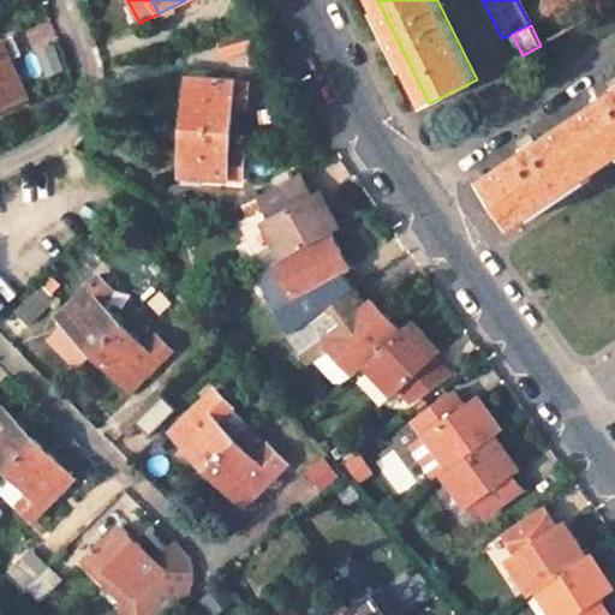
[(246,33),(218,41),(221,57),(251,49),(246,33)]
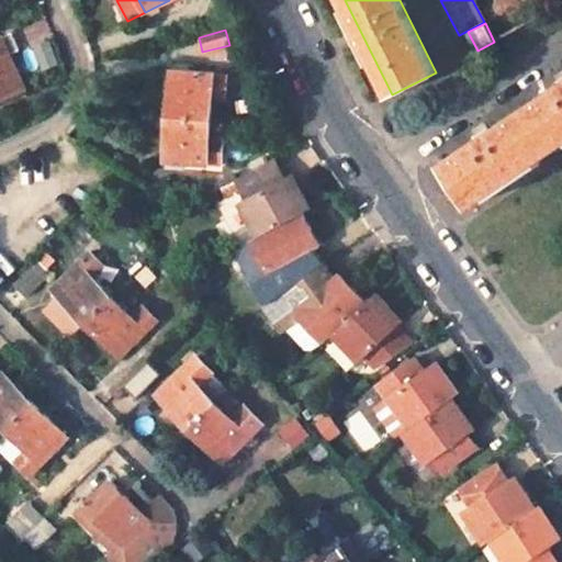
[(12,33),(3,37),(10,53),(20,48),(12,33)]
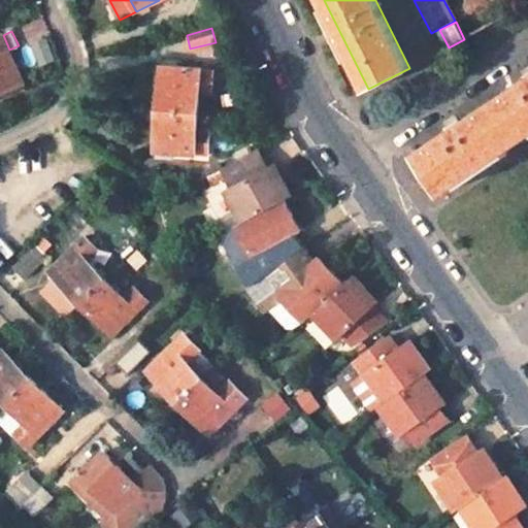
[(0,93),(25,83),(9,50),(3,35),(0,36),(0,93)]
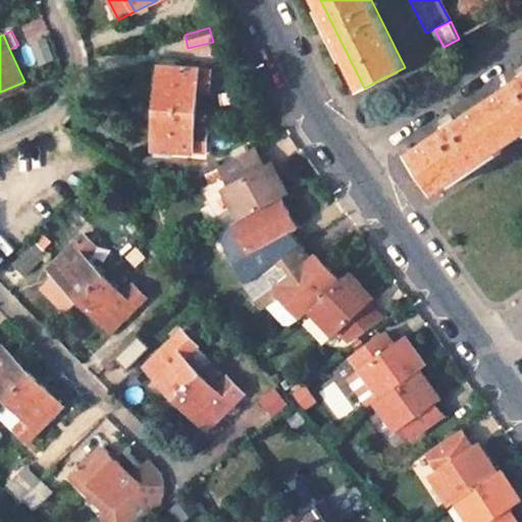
[(210,68),(159,65),(156,106),(196,109),(196,91),(209,92),(210,68)]
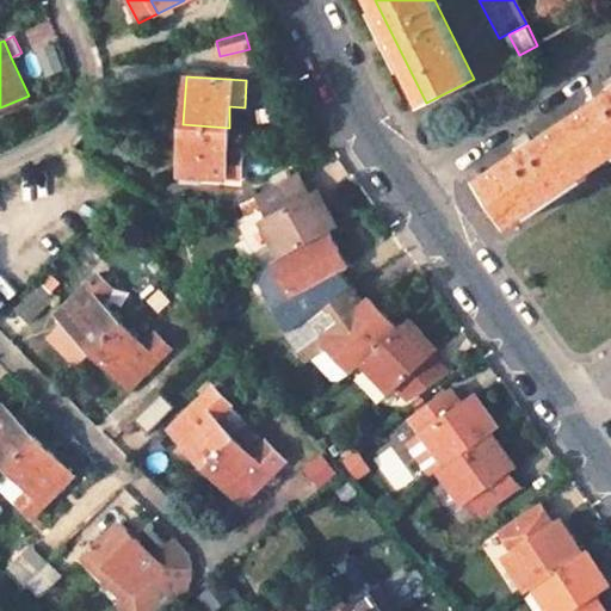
[(610,90),(481,178),(511,222),(610,154),(610,90)]
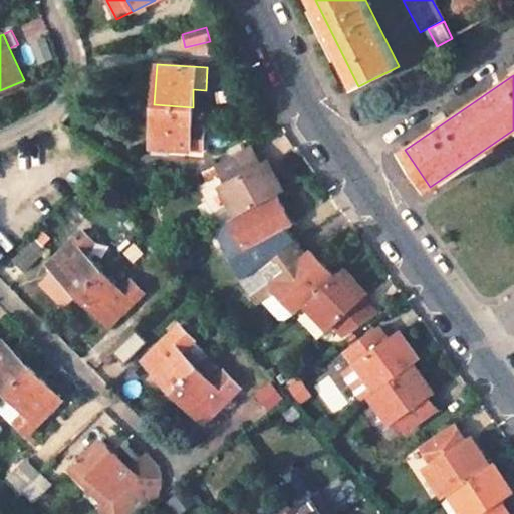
[(193,107),(154,104),(152,154),(168,154),(169,148),(203,150),(205,121),(195,120),(194,125),(192,126),(193,107)]
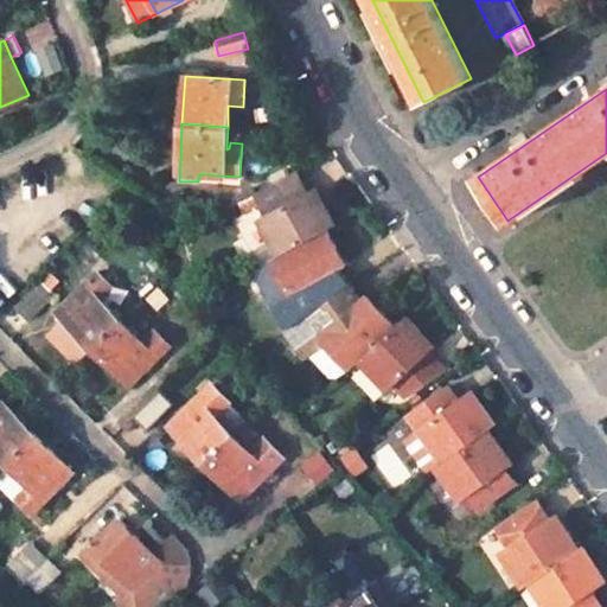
[(279,254),(325,228),(333,223),(324,205),(317,209),(308,192),(296,171),(255,193),(266,215),(260,218),(279,254)]
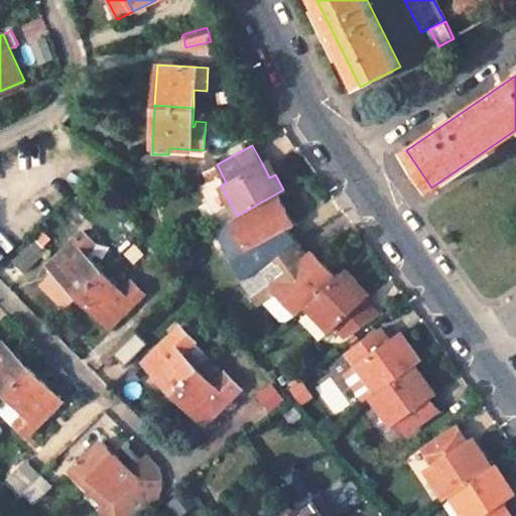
[(262,163),(269,177),(275,174),(268,160),(262,163)]
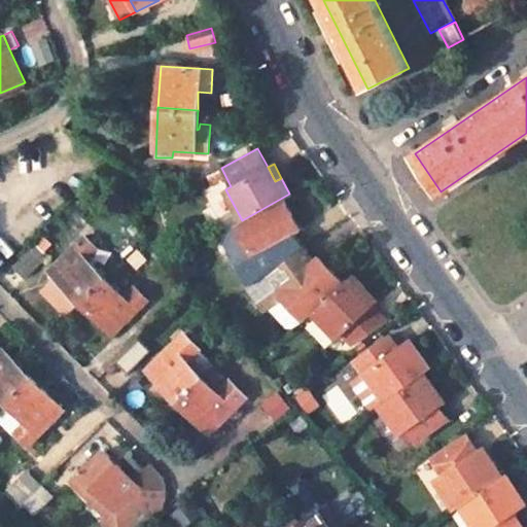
[(282,198),(242,220),(218,234),(249,286),(304,247),(293,233),(285,218),(291,214),(282,198)]
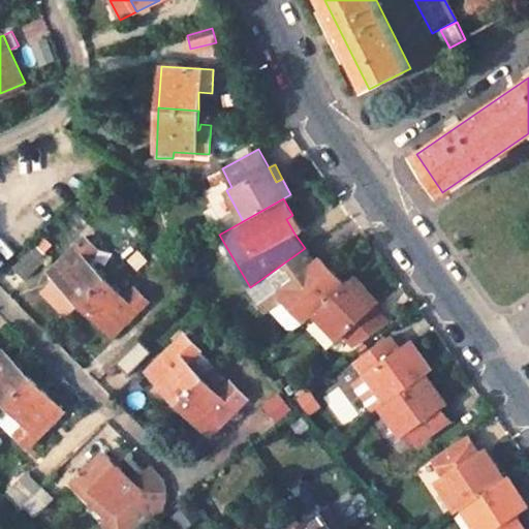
[(129,215),(118,227),(137,250),(149,238),(131,217),(129,215)]
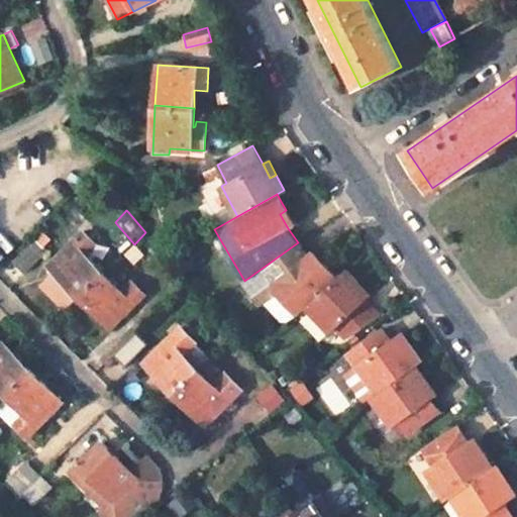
[(280,214),(288,228),(294,225),(286,210),(280,214)]
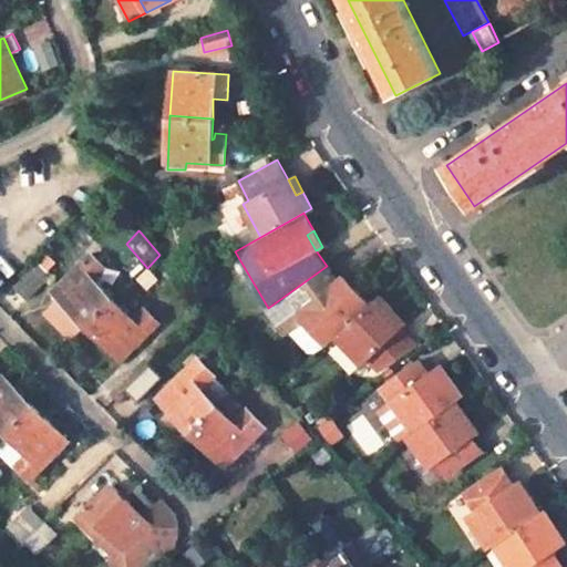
[(92,255),(54,291),(88,326),(114,300),(94,279),(105,268),(92,255)]
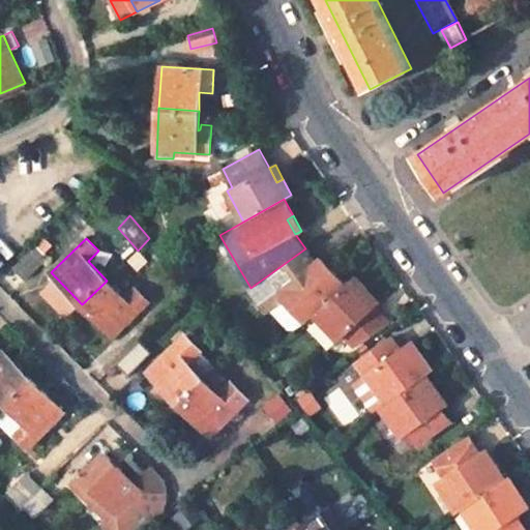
[(36,244),(13,268),(26,281),(49,257),(36,244)]
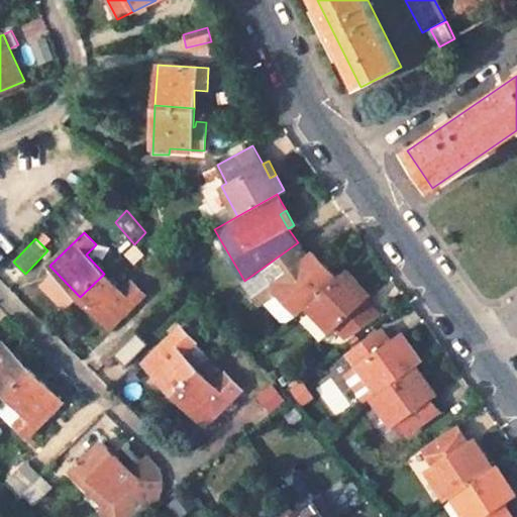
[(308,308),(338,279),(325,265),(320,269),(308,256),(298,242),(244,281),(244,282),(260,304),(263,302),(279,324),(289,322),(299,316),(308,308)]
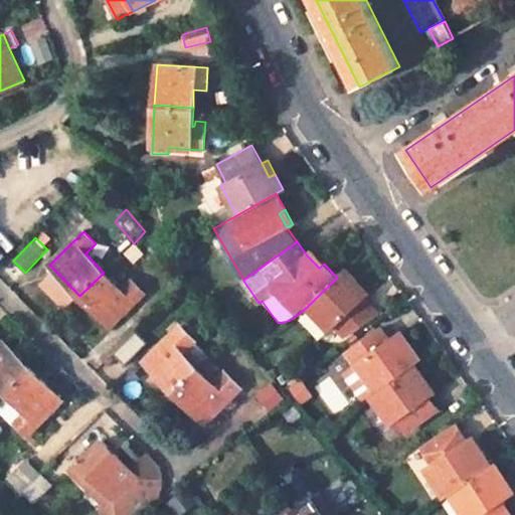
[(307,255),(319,268),(324,264),(312,250),(307,255)]
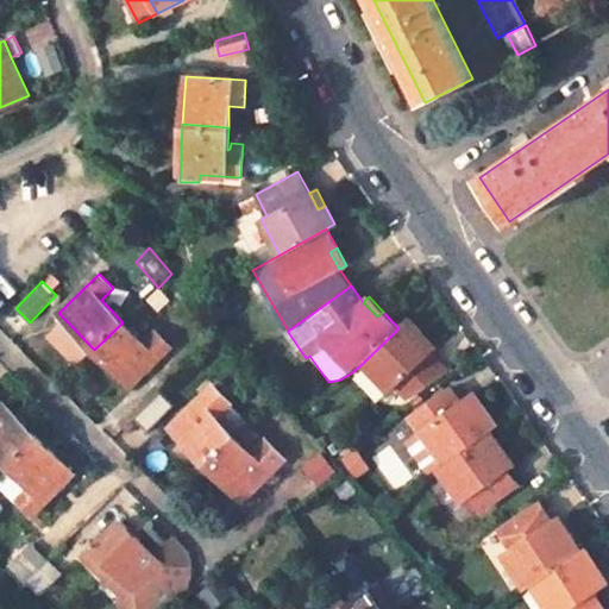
[(431,355),(418,340),(424,334),(409,318),(399,328),(363,363),(390,393),(396,388),(408,400),(449,372),(431,355)]
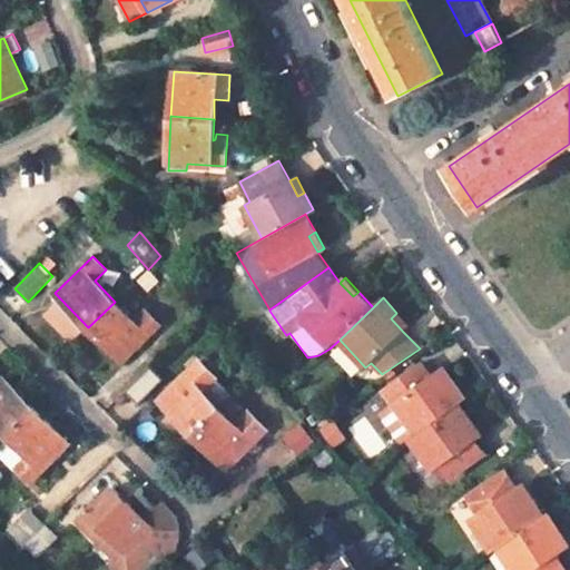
[(115,302),(88,327),(123,362),(160,325),(147,311),(136,322),(115,302)]
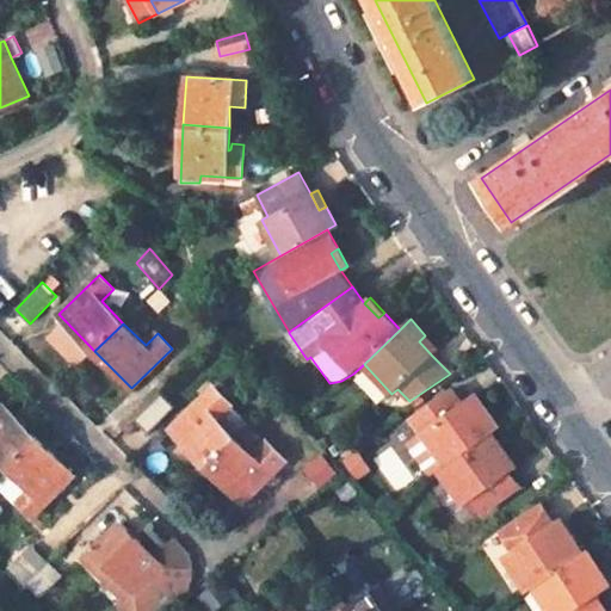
[(419,341),(432,356),(438,350),(425,335),(419,341)]
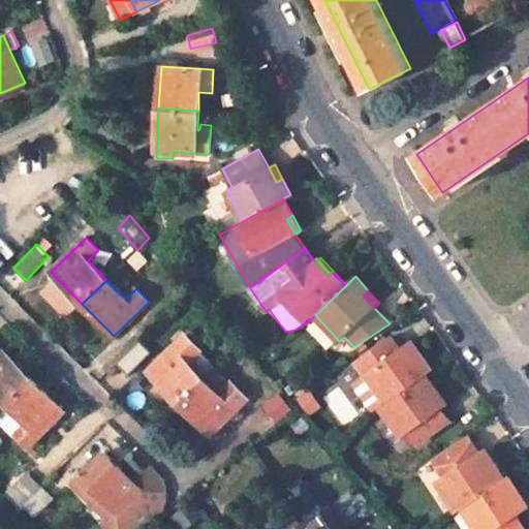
[(186,336),(149,371),(180,403),(204,380),(189,364),(201,351),(186,336)]
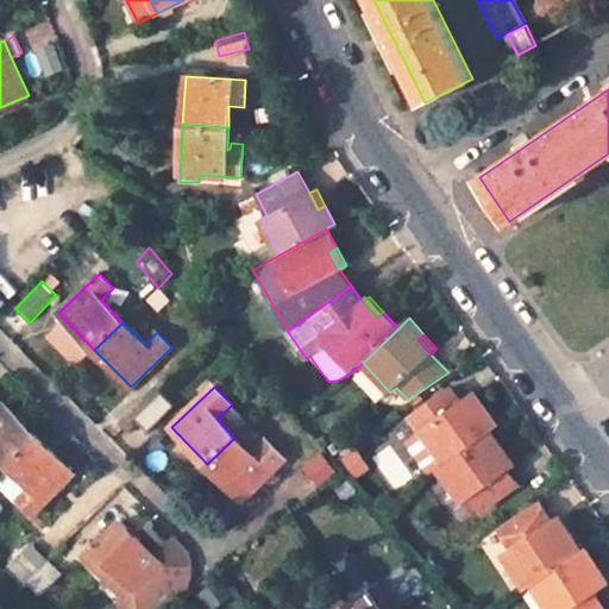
[(412,418),(445,465),(490,432),(497,427),(487,410),(479,415),(468,399),(460,405),(451,389),(412,418)]
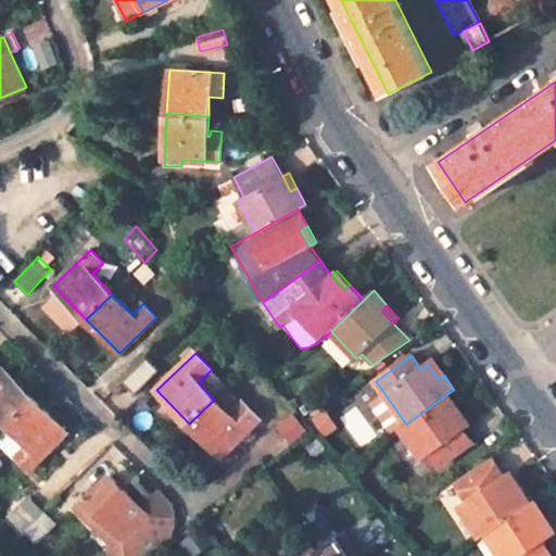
[(444,375),(433,359),(427,364),(438,379),(444,375)]
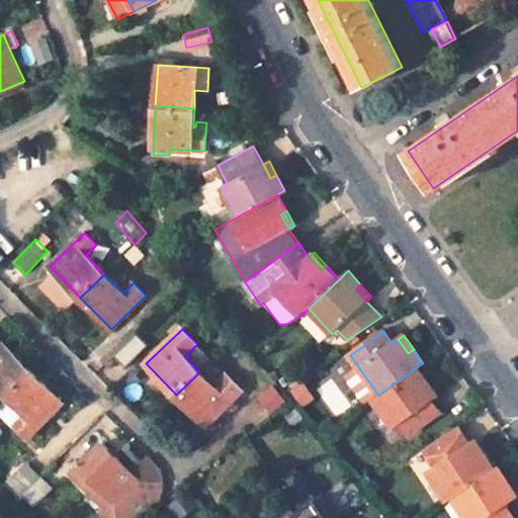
[(1,342),(0,342),(0,386),(8,395),(31,372),(1,342)]
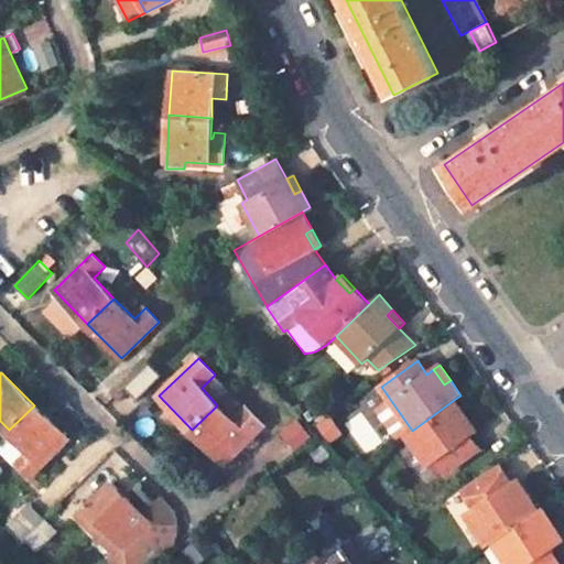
[(470,437),(461,422),(467,418),(454,400),(412,431),(407,435),(429,467),(434,463),(443,476),(480,451),(470,437)]
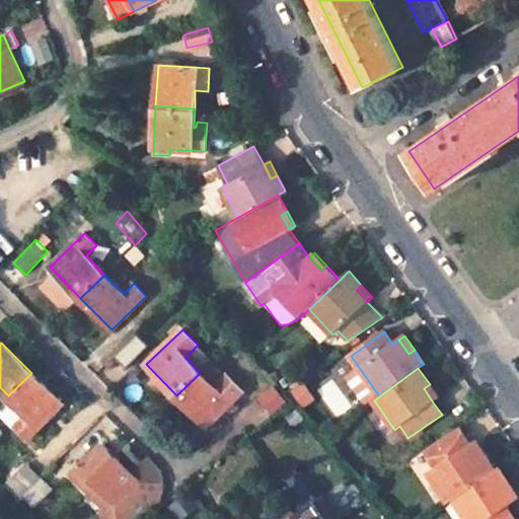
[(31,373),(8,395),(26,415),(16,425),(28,437),(62,403),(31,373)]
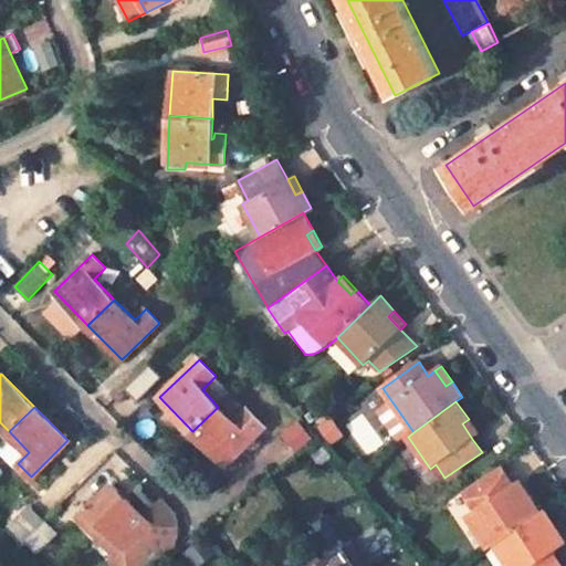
[(218,407),(192,431),(227,465),(266,426),(248,409),(234,422),(218,407)]
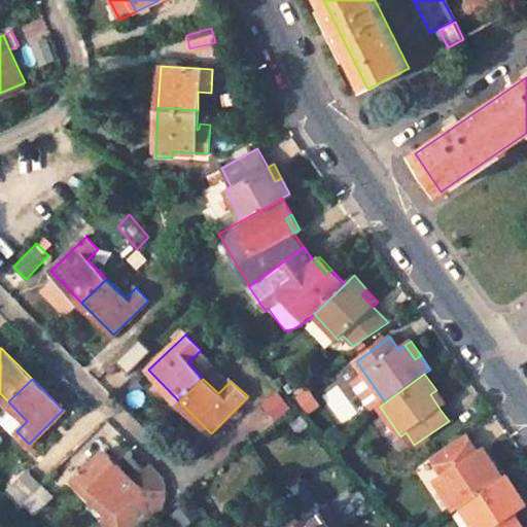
[(267,415),(283,399),(274,388),(256,402),(267,415)]
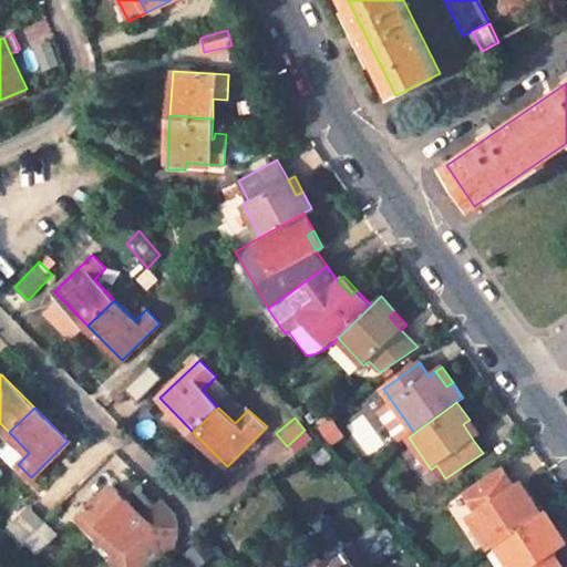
[(463,424),(473,440),(480,435),(470,420),(463,424)]
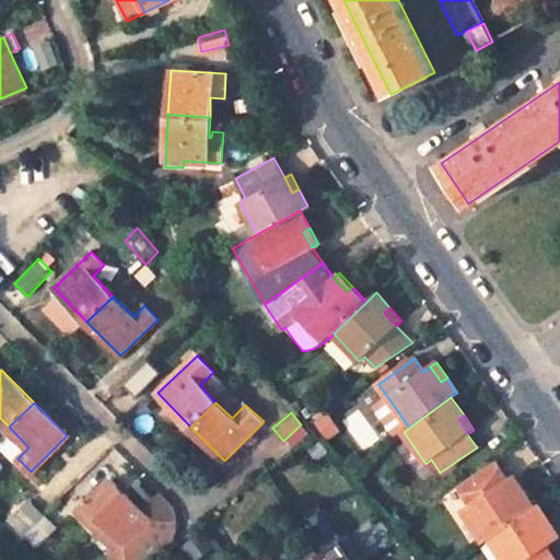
[(463,510),(481,539),(483,541),(489,537),(535,506),(513,475),(508,479),(494,462),(458,486),(470,504),(463,510)]
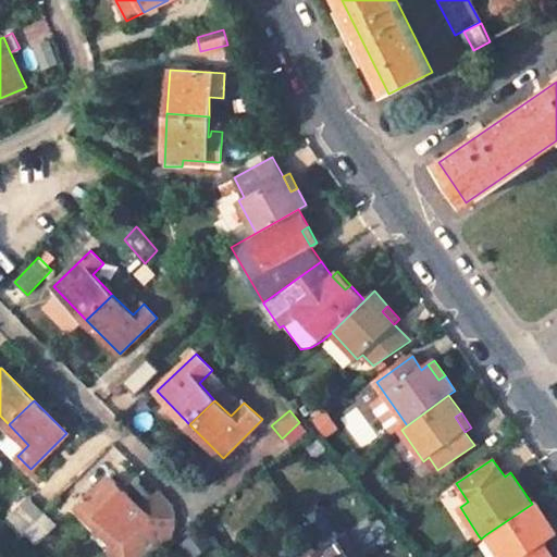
[(109,475),(85,500),(87,503),(107,522),(126,542),(151,517),(109,475)]
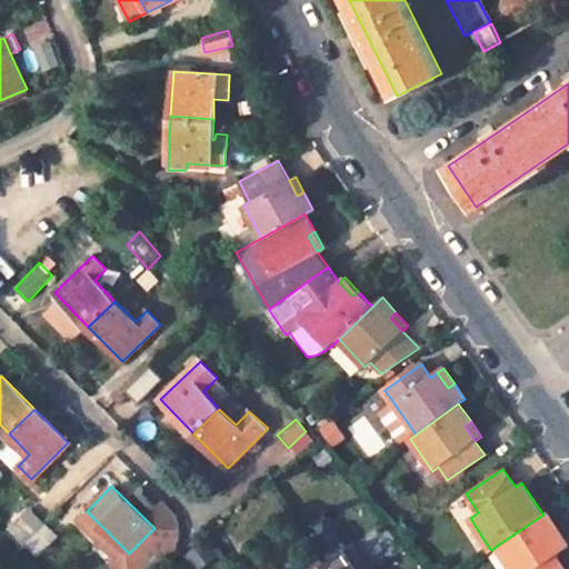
[(155,528),(129,553),(116,567),(118,568),(149,568),(180,547),(180,536),(177,516),(162,501),(145,518),(155,528)]
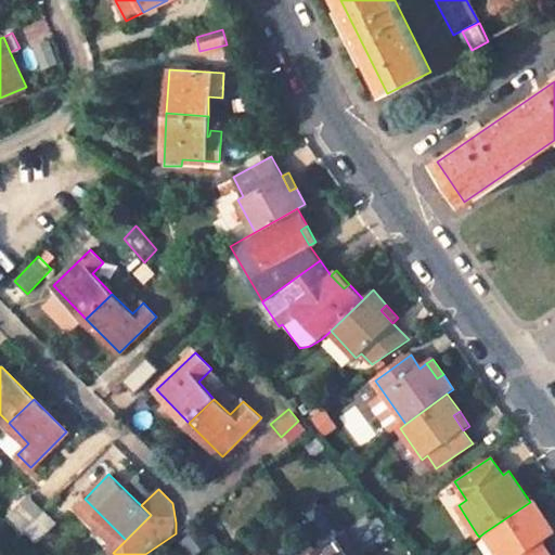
[(27,494),(8,513),(22,529),(42,508),(27,494)]
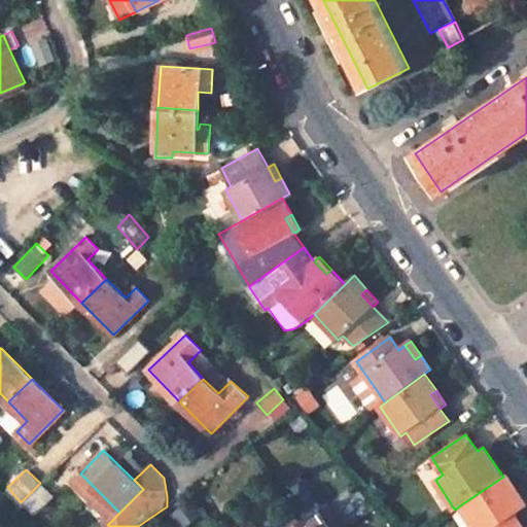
[(521,508),(511,494),(518,490),(506,475),(460,505),(475,526),(524,526),(515,513),(521,508)]
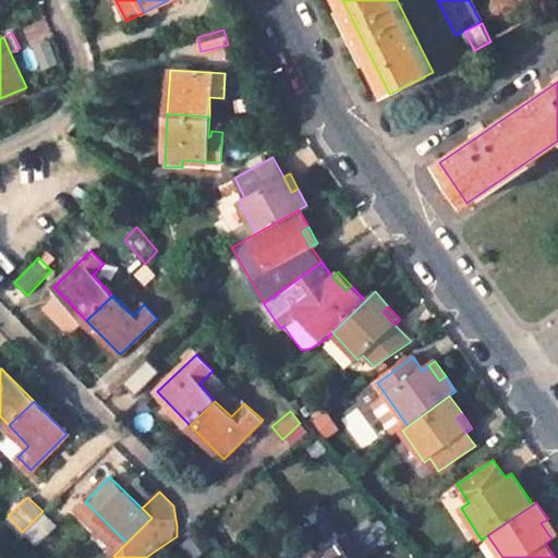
[(99,531),(107,523),(87,504),(81,511),(99,531)]
